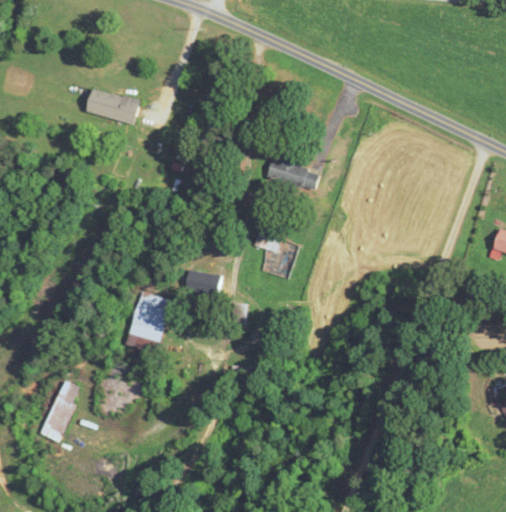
[(140,99),(91,89),(86,113),(134,124),(140,99)]
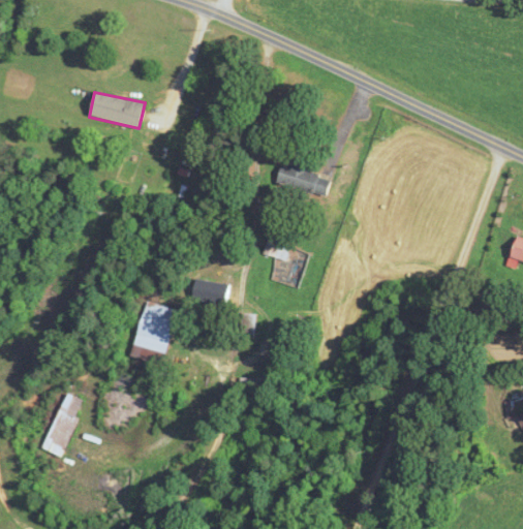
[(332,175),(279,164),(275,185),(328,196),(332,175)]
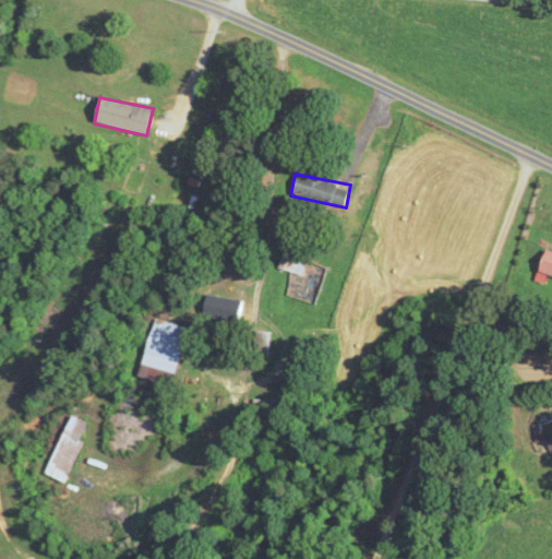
[(287,272),(283,297),(307,301),(314,263),(299,260),(302,242),(282,238),(275,270),(287,272)]
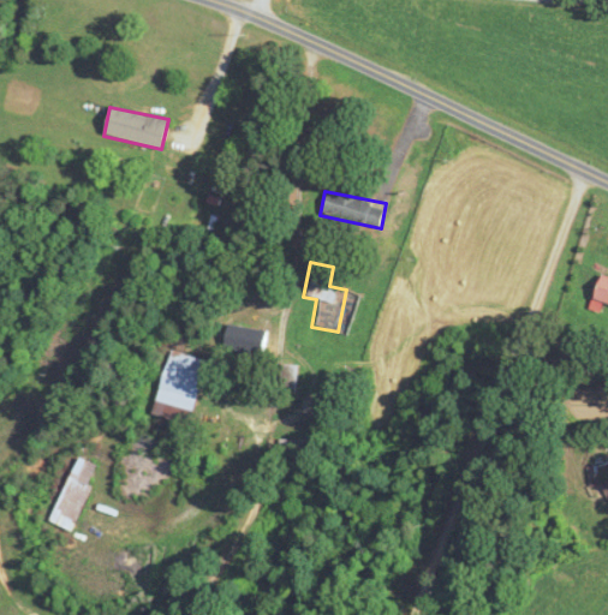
[(607,300),(607,276),(602,275),(595,296),(607,300)]
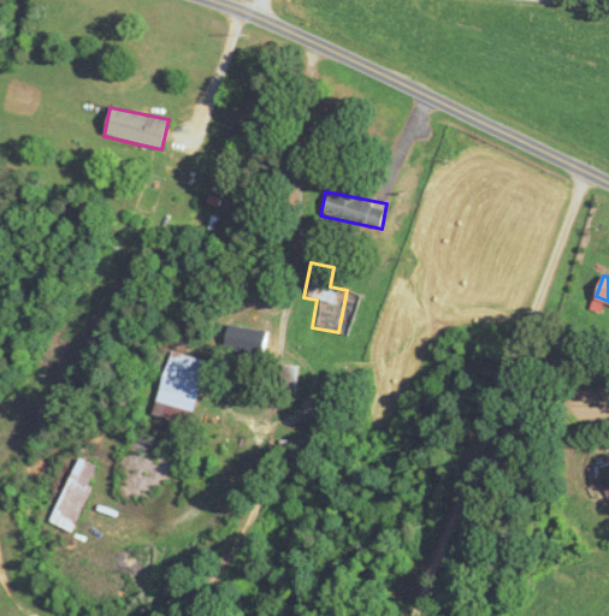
[(220,348),(264,357),(268,333),(225,325),(220,348)]
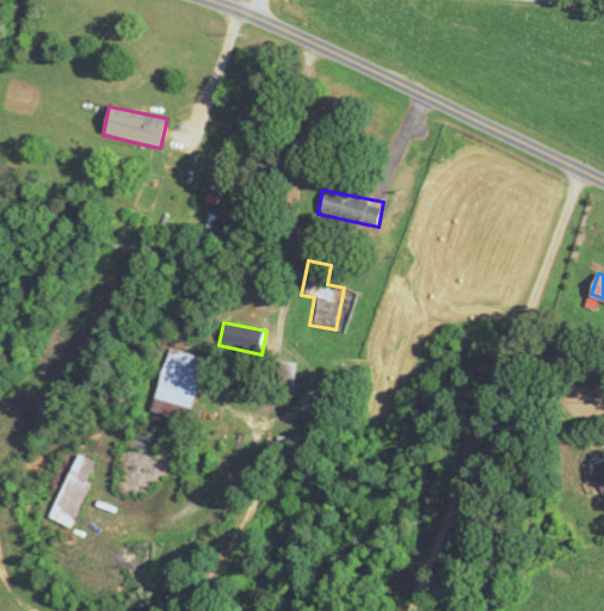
[(193,421),(205,357),(167,350),(155,414),(193,421)]
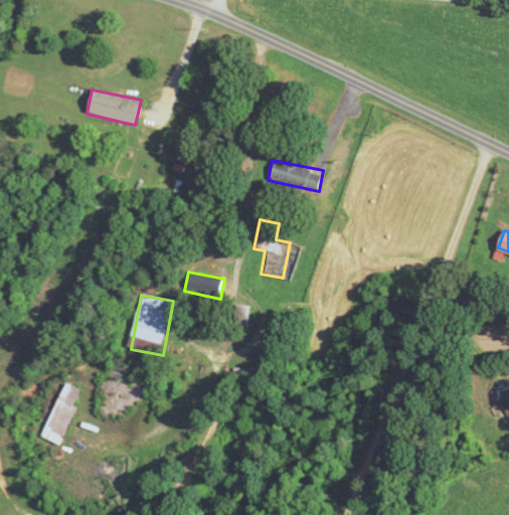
[(39,436),(58,445),(82,390),(64,381),(39,436)]
